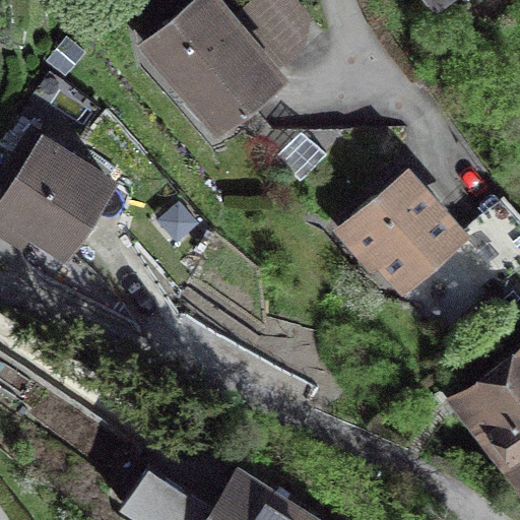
[(226,0),(193,0),(146,41),(216,122),(270,76),(226,25),(239,14),(226,0)]
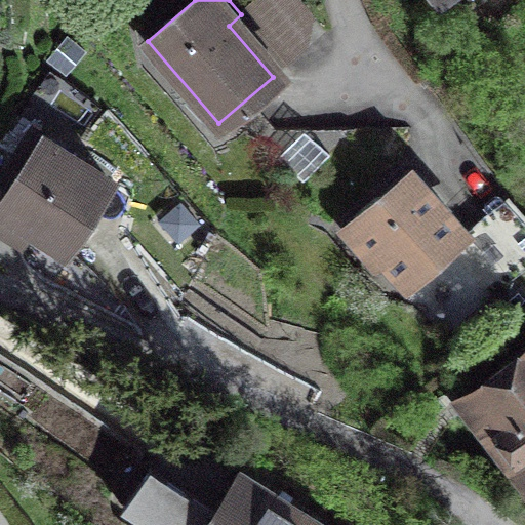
[(109,175),(31,127),(1,175),(17,186),(2,210),(63,248),(109,175)]
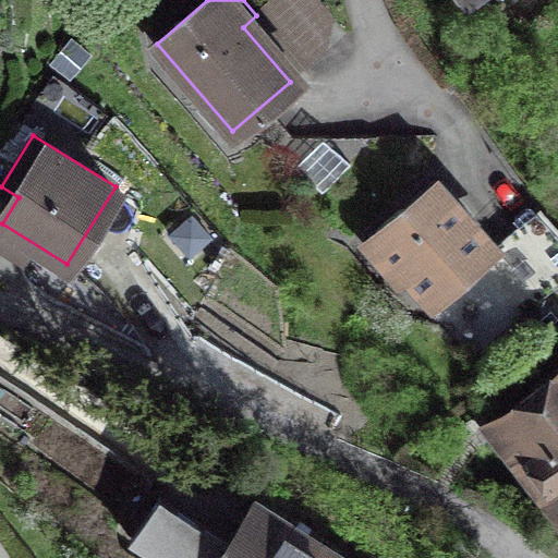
[(494,246),(437,182),(366,243),(393,275),(404,266),(434,299),(494,246)]
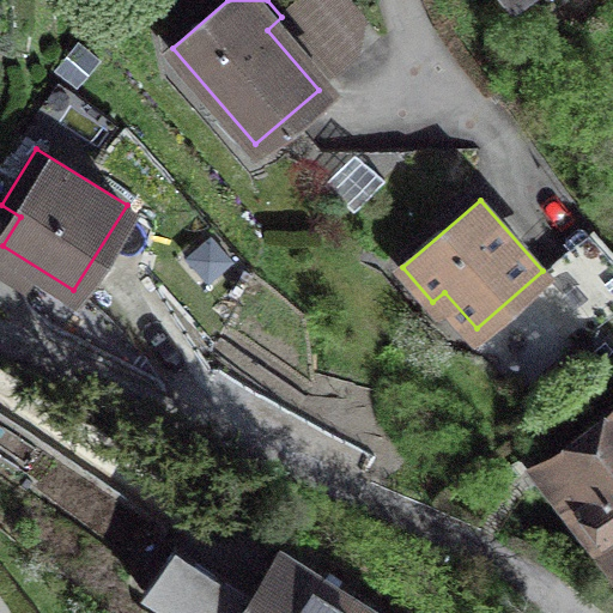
[(612,419),(550,468),(612,550),(612,419)]
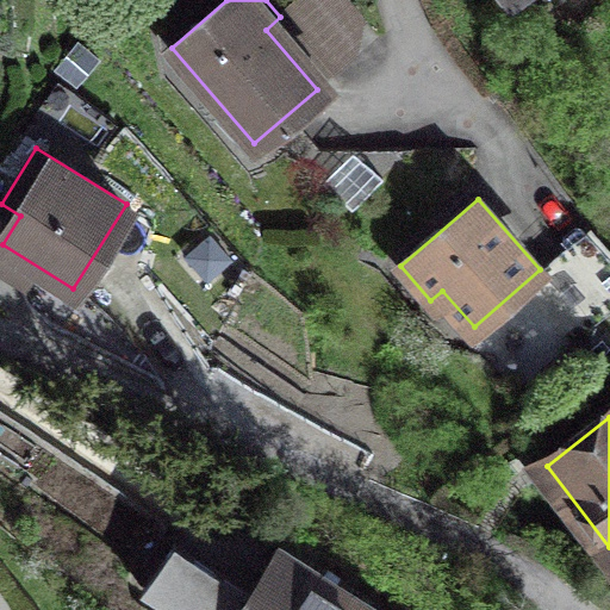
[(379,609),(281,547),(240,609),(379,609)]
